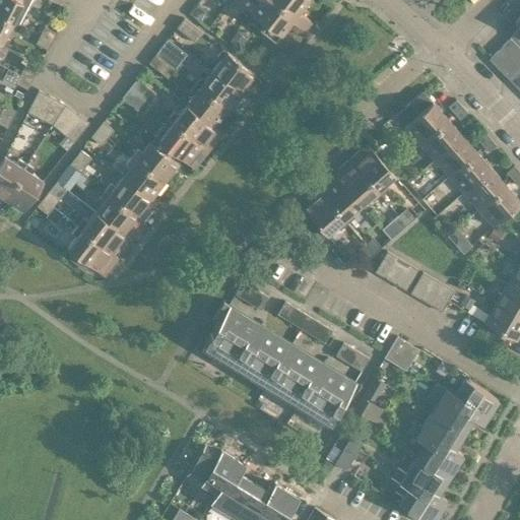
[(0,0),(0,15),(14,23),(17,24),(29,0),(0,0)]
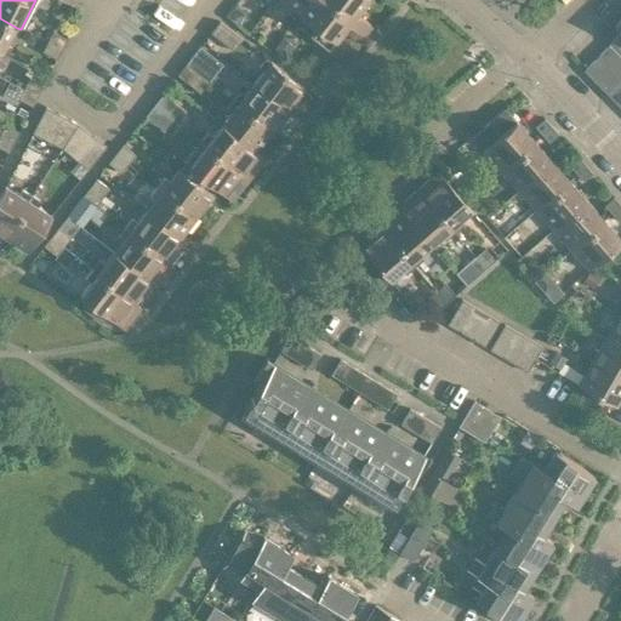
[(279,0),(297,13),(307,0),(279,0)]
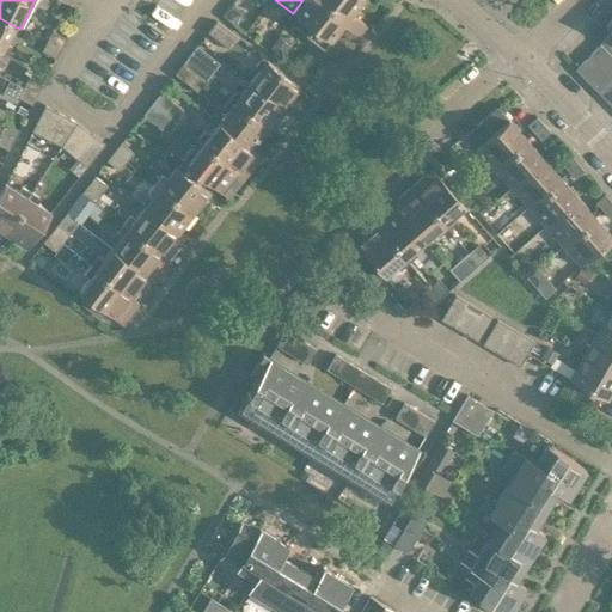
[(311,26),(319,34),(329,41),(341,24),(337,22),(342,17),(319,0),(303,0),(293,13),(311,26)]
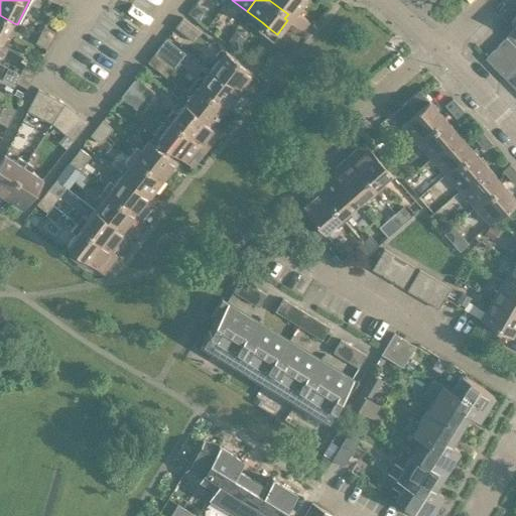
[(269,0),(288,14),(291,9),(294,12),(303,0),(269,0)]
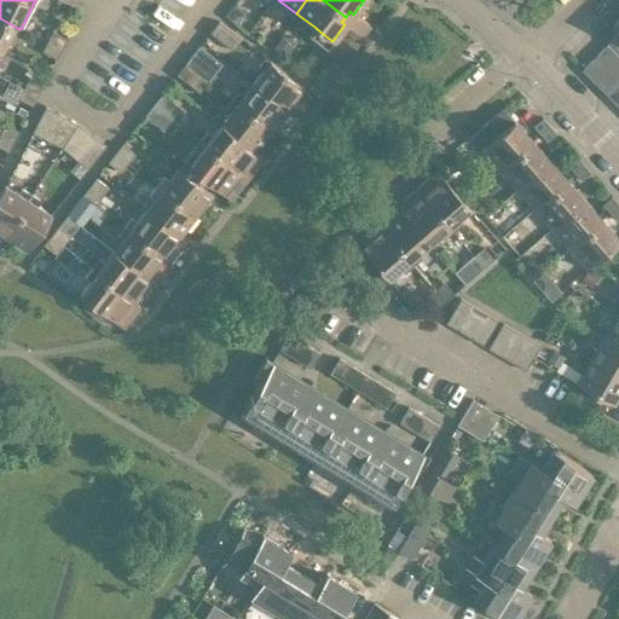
[(244,13),(235,5),(224,17),(235,25),(244,13)]
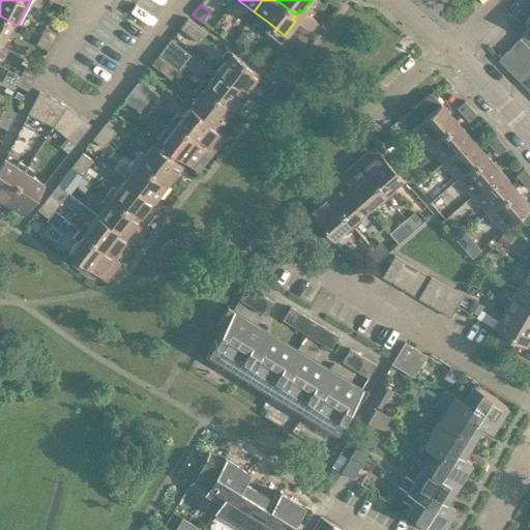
[(529,13),(523,22),(529,27),(520,36),(529,47),(529,13)]
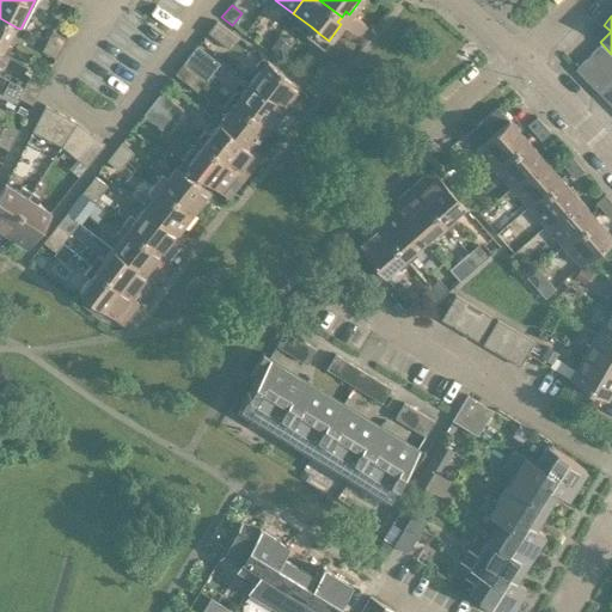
[(12,37),(17,28),(0,18),(0,46),(6,35),(12,37)]
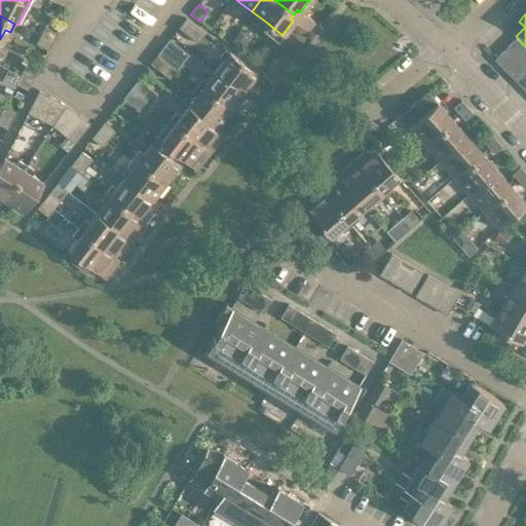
[(196,43),(203,34),(184,19),(177,29),(196,43)]
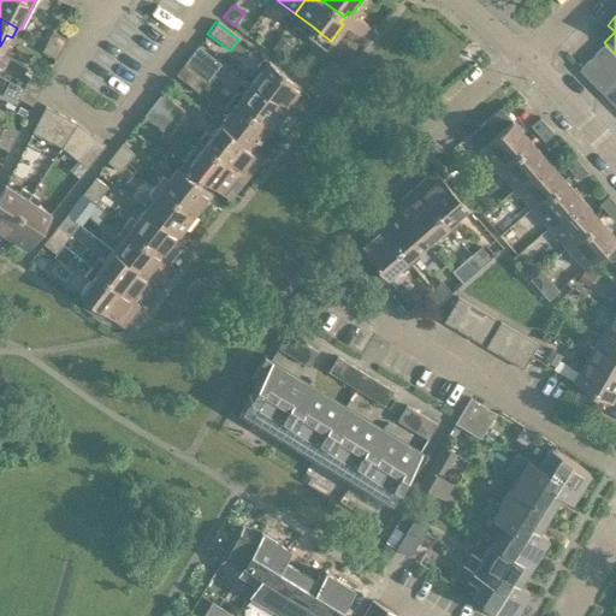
[(306,36),(315,42),(321,34),(313,27),(306,36)]
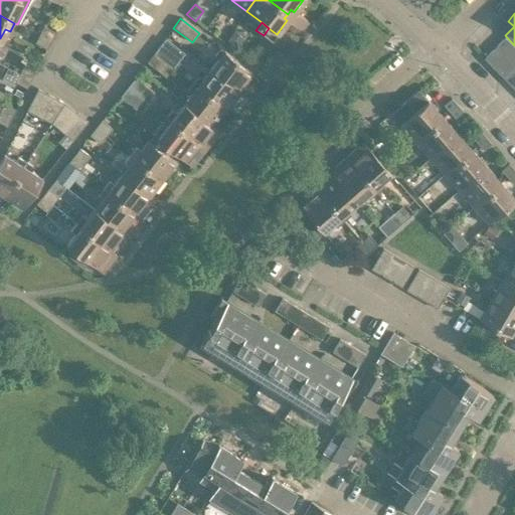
[(38,35),(50,41),(54,32),(42,26),(38,35)]
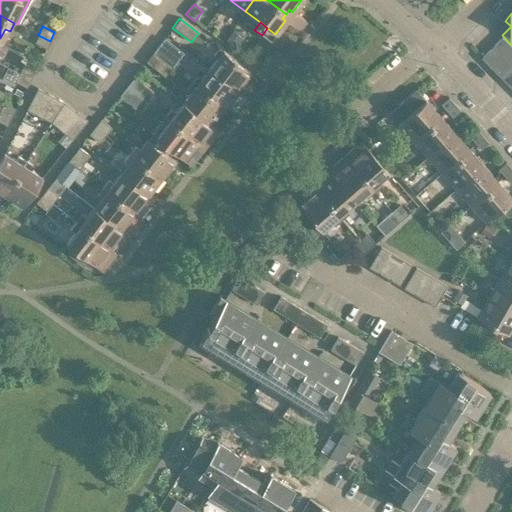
[(262,35),(269,41),(275,34),(267,28),(262,35)]
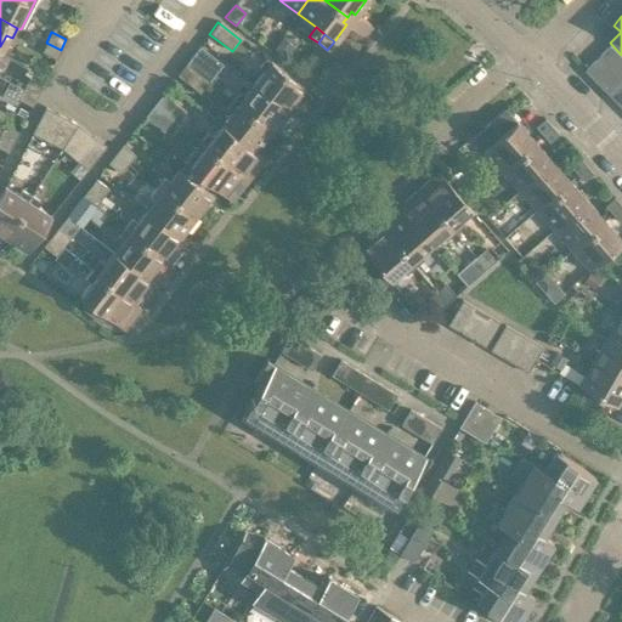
[(275,49),(284,56),(293,46),(283,39),(275,49)]
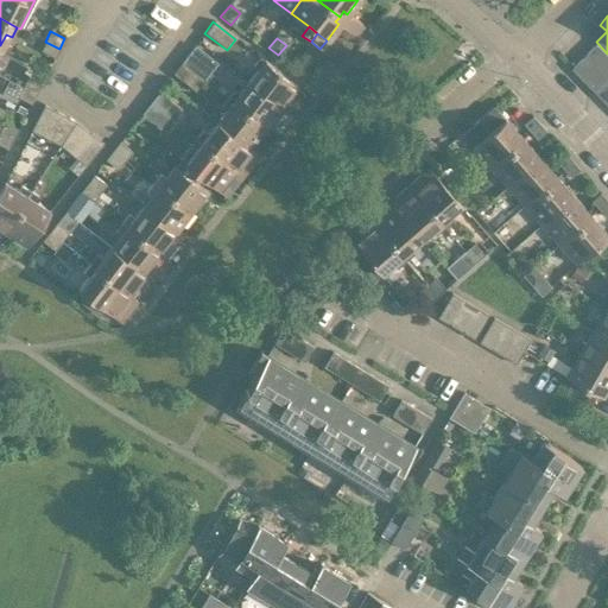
[(59,49),(45,42),(39,51),(54,58),(59,49)]
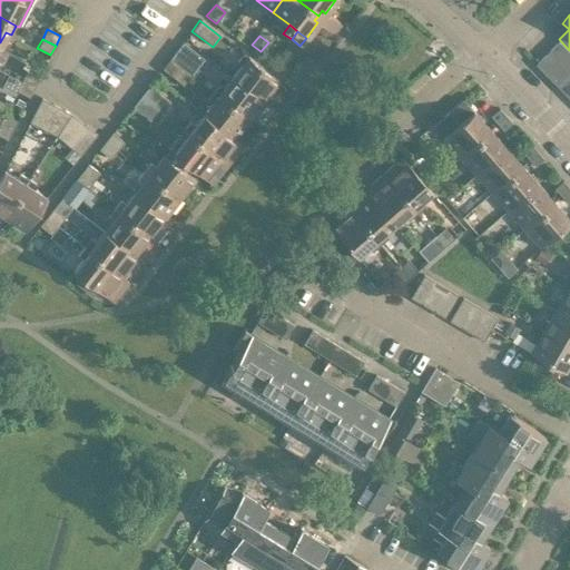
[(569,50),(559,39),(546,51),(564,71),(569,76),(569,50)]
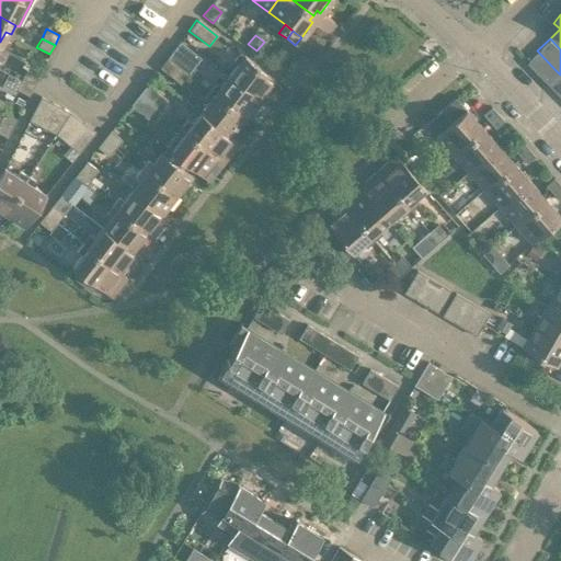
[(179,43),(167,58),(187,75),(199,59),(179,43)]
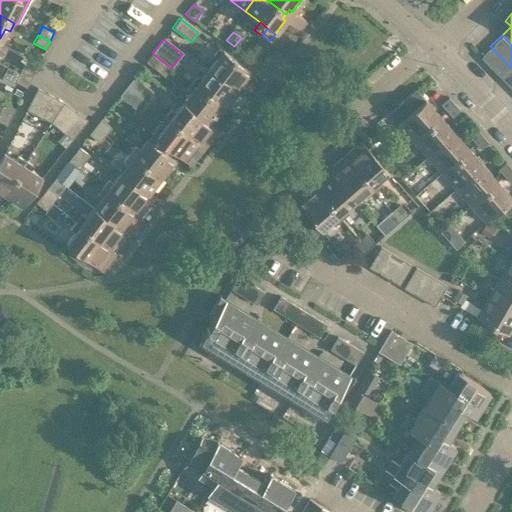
[(497,74),(507,64),(490,46),(480,57),(497,74)]
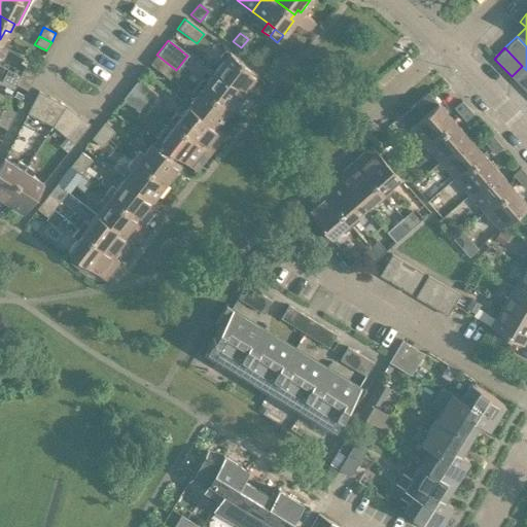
[(221,62),(214,71),(243,94),(257,75),(224,49),(217,58),(221,62)]
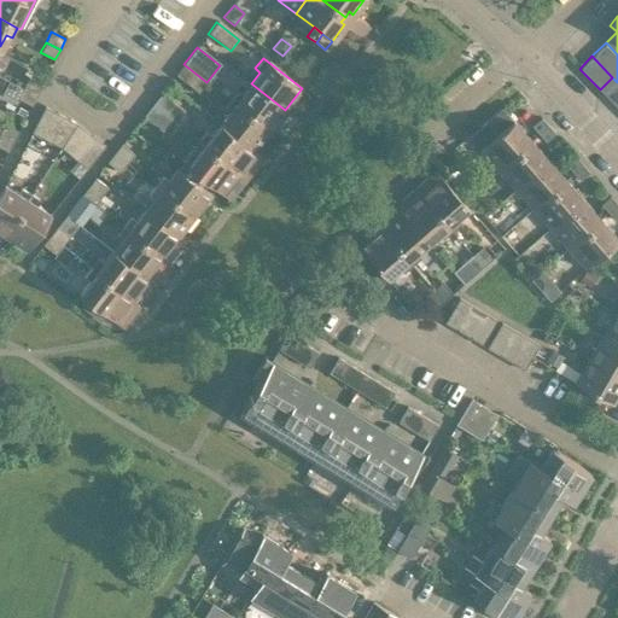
[(184,64),(175,75),(198,93),(207,82),(184,64)]
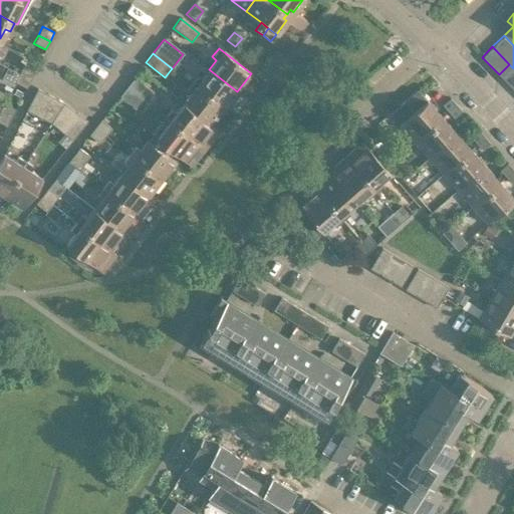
[(513,68),(509,64),(499,74),(513,89),(513,68)]
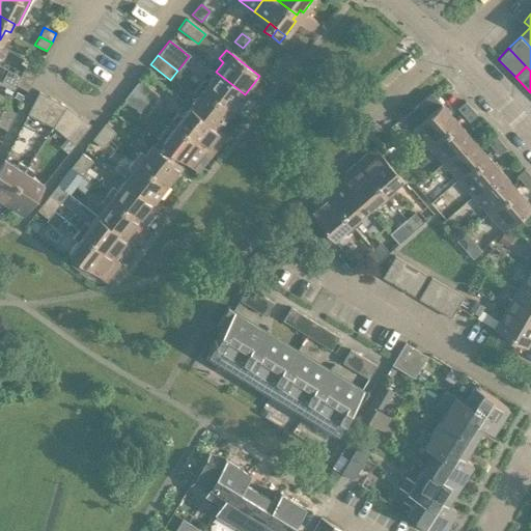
[(31,82),(35,74),(23,67),(19,76),(31,82)]
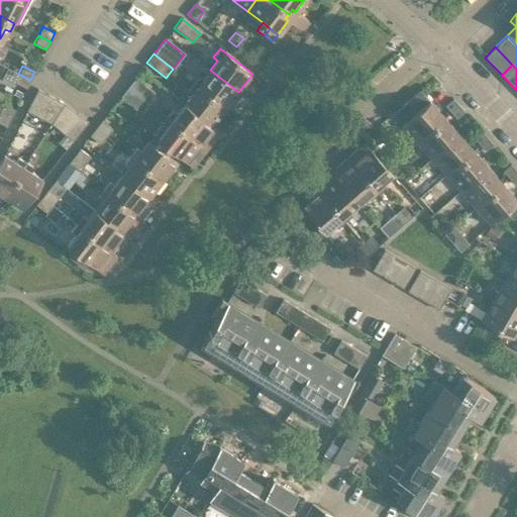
[(193,84),(225,109),(238,92),(210,70),(203,80),(198,76),(193,84)]
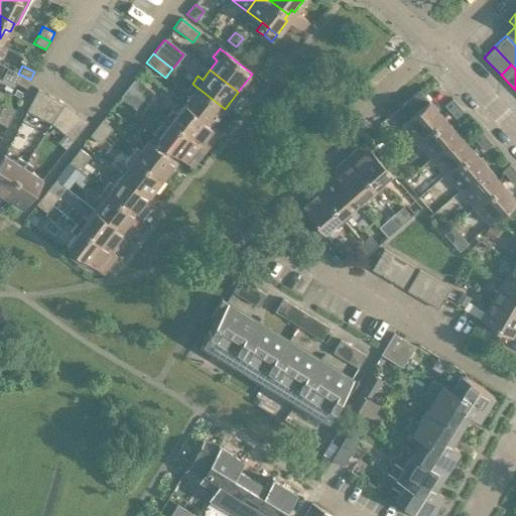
[(13,83),(25,89),(30,80),(18,74),(13,83)]
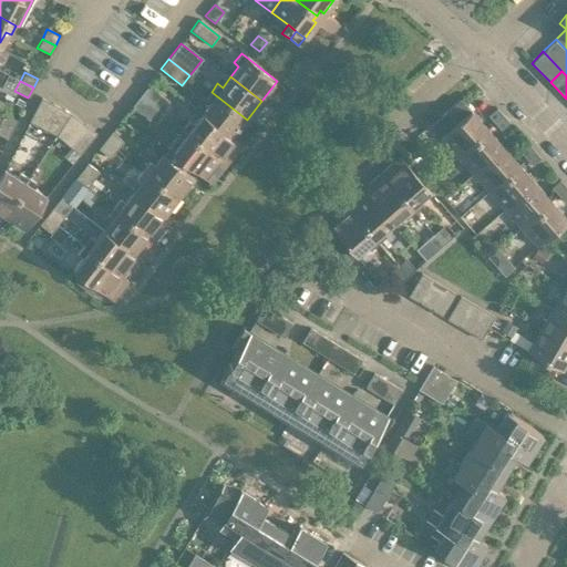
[(168,102),(147,86),(138,96),(160,113),(168,102)]
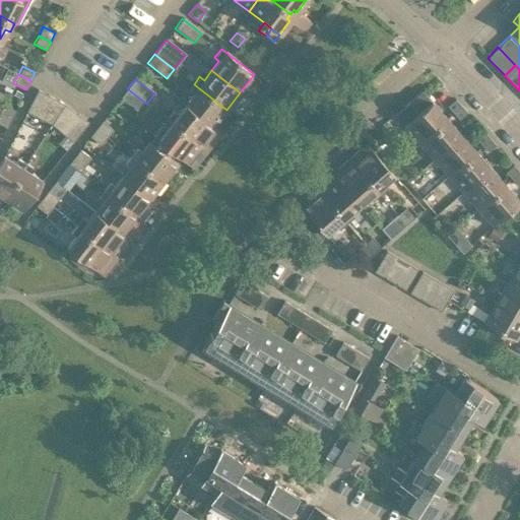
[(192,95),(184,105),(213,127),(213,126),(226,110),(194,84),(188,91),(192,95)]
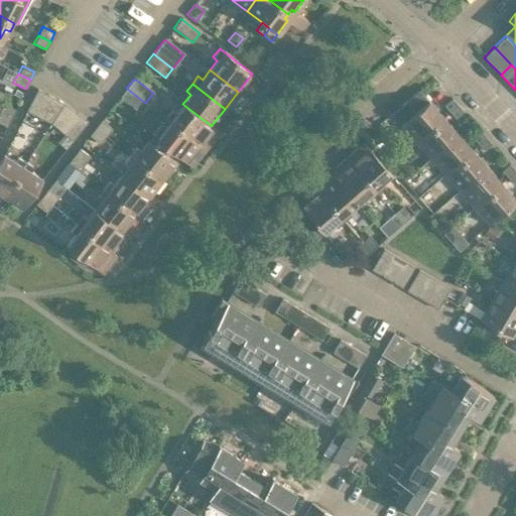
[(138,112),(145,103),(126,88),(119,97),(138,112)]
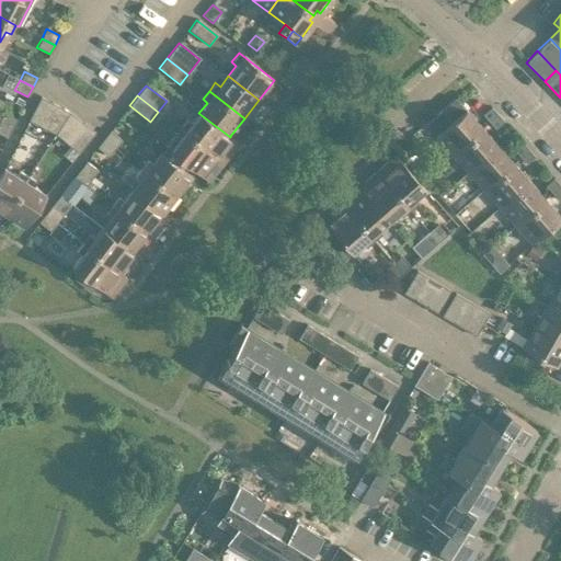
[(14,103),(21,106),(24,102),(16,98),(14,103)]
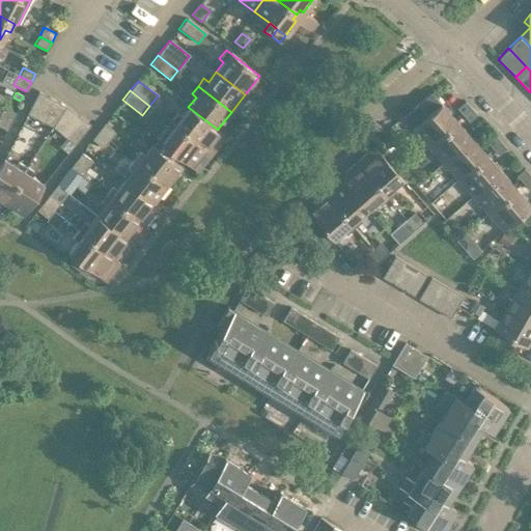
[(36,120),(48,99),(37,92),(26,114),(36,120)]
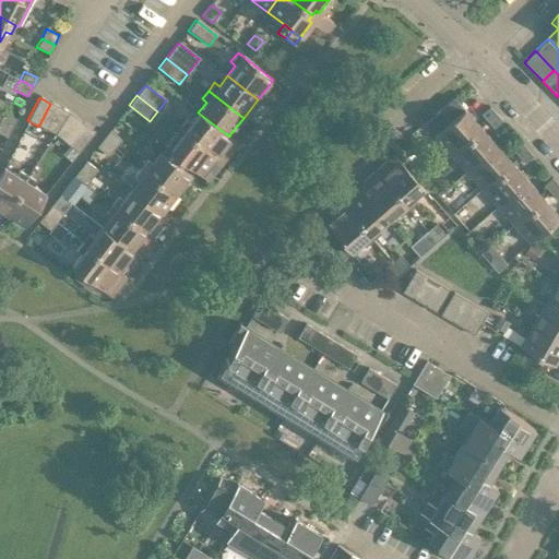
[(452,98),(424,123),(433,134),(433,135),(450,154),(479,128),(463,109),(452,98)]
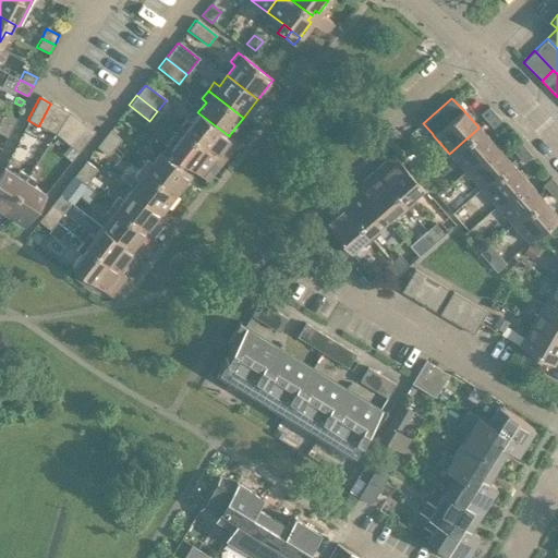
[(50,104),(38,126),(53,134),(68,112),(50,104)]
